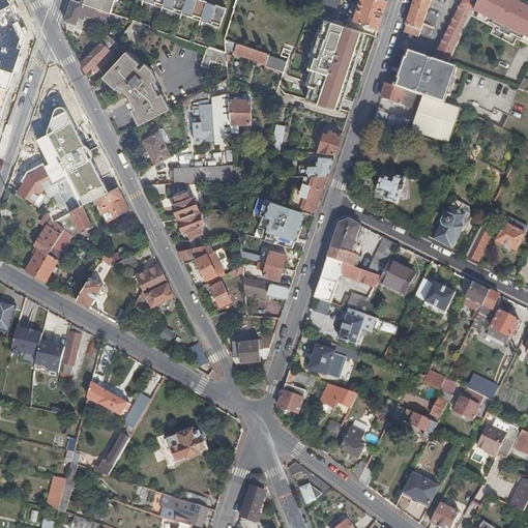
[(70,0),(64,20),(75,24),(77,17),(82,19),(84,12),(92,16),(95,7),(80,2),(74,0),(70,0)]
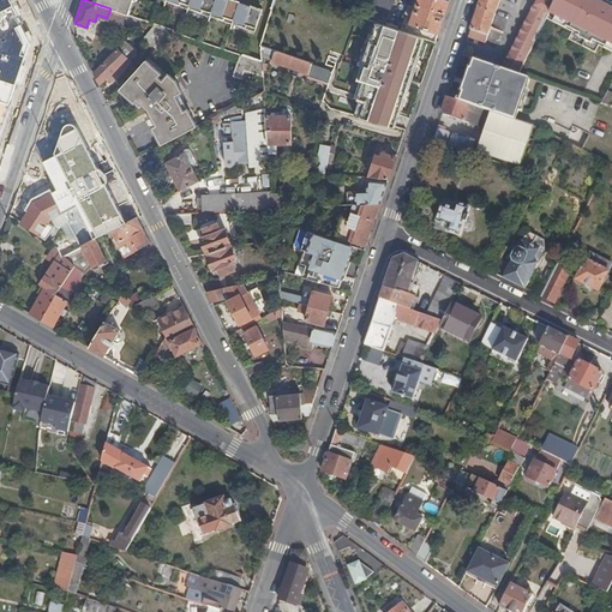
[(94,0),(93,3),(111,9),(123,13),(127,15),(133,0),(94,0)]
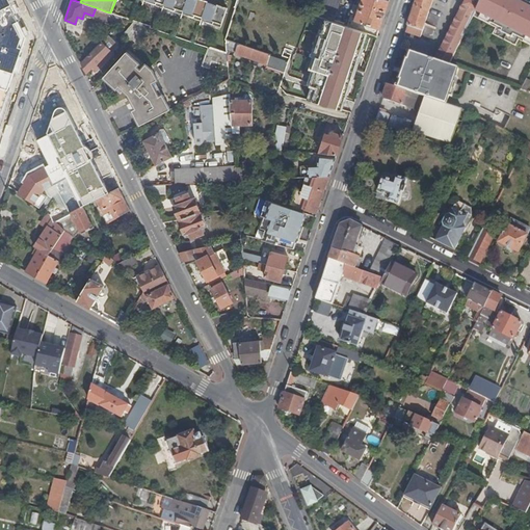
[(142,0),(218,26),(224,6),(206,0),(142,0)]
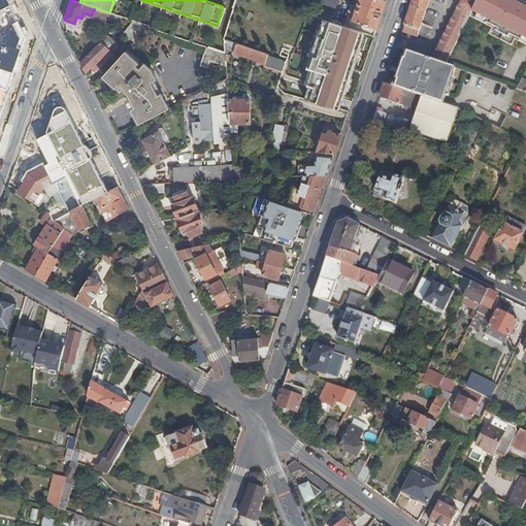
[(314,0),(308,14),(322,19),(330,0),(314,0)]
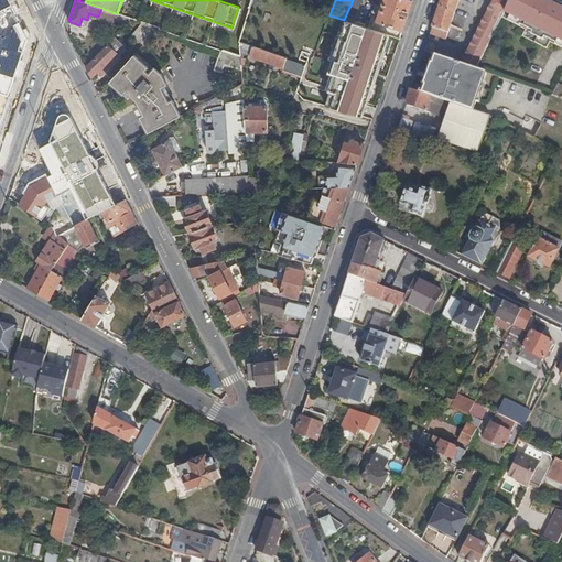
[(401,29),(411,1),(407,0),(385,0),(384,4),(379,3),(378,7),(375,6),(373,12),(380,14),(378,21),(401,29)]
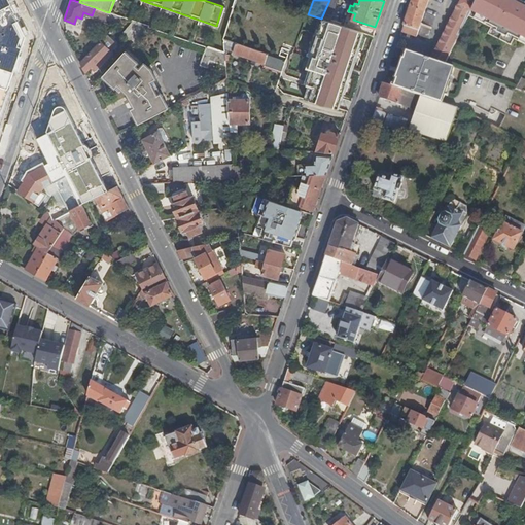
[(468,15),(476,0),(410,0),(400,31),(426,39),(435,10),(426,6),(428,0),(466,0),(466,1),(463,0),(460,0),(430,59),(445,64),(468,15)]
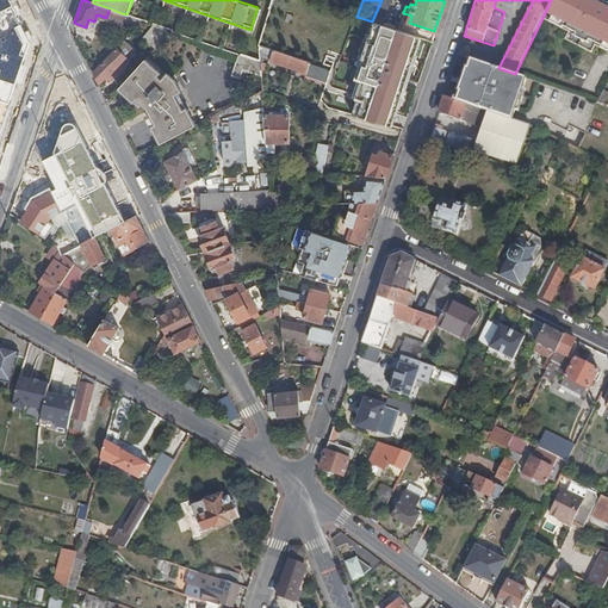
[(551,0),(543,18),(569,31),(565,38),(590,50),(594,44),(607,50),(607,0),(607,1),(605,0),(551,0)]
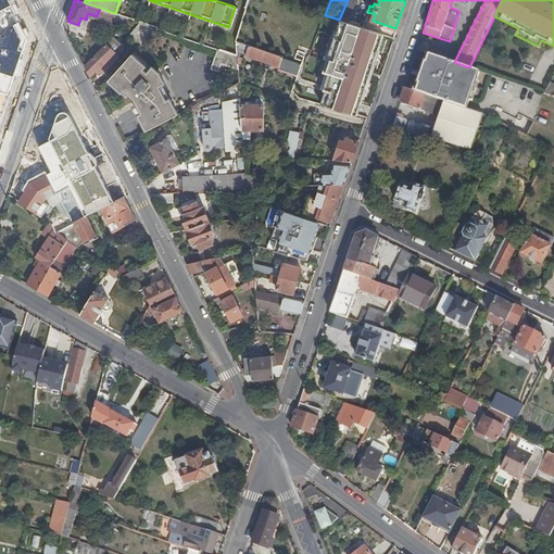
[(235,7),(228,27),(230,27),(237,8),(235,7)]
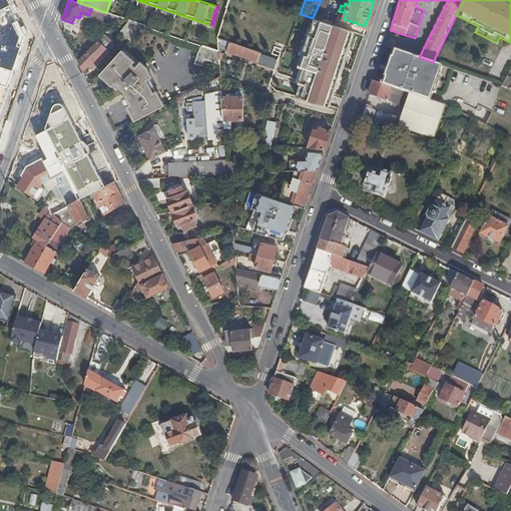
[(102,11),(92,7),(89,15),(100,18),(102,11)]
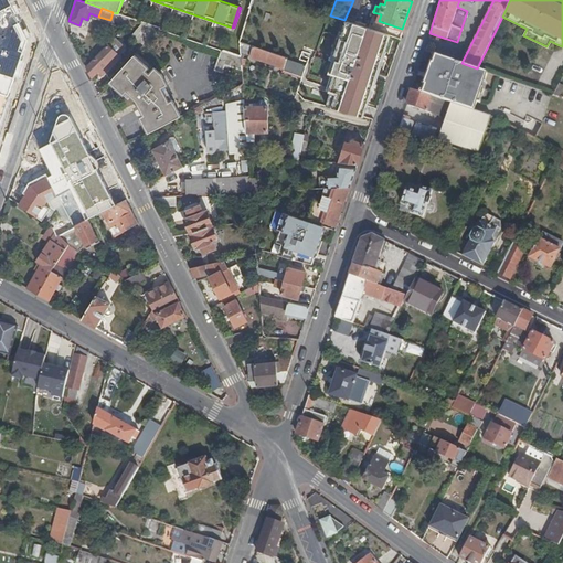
[(117,13),(113,12),(110,20),(123,24),(125,17),(117,13)]
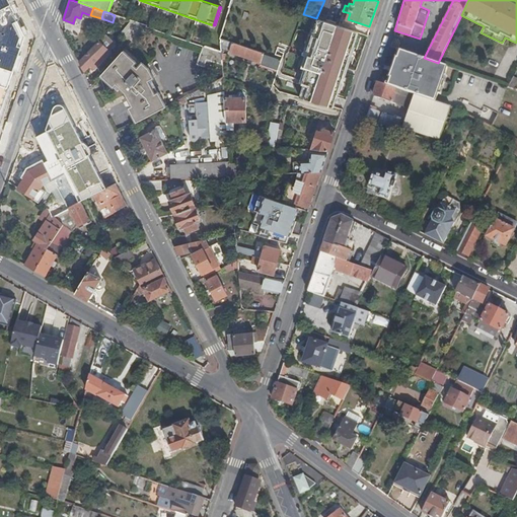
[(26,33),(31,34),(35,18),(14,14),(10,37),(24,40),(26,33)]
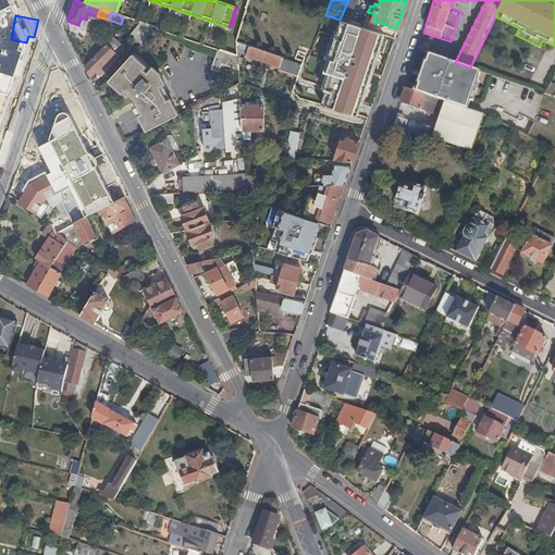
[(382,35),(341,21),(324,72),(330,74),(320,105),(356,115),(382,35)]
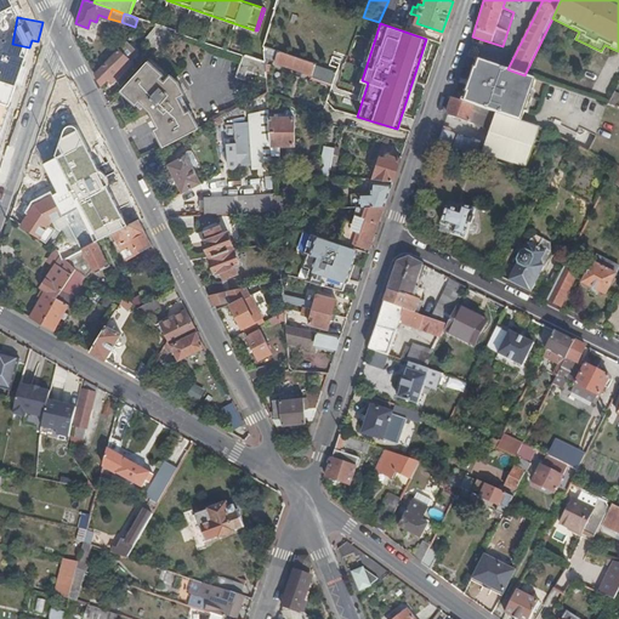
[(146,38),(155,49),(174,30),(157,24),(146,38)]
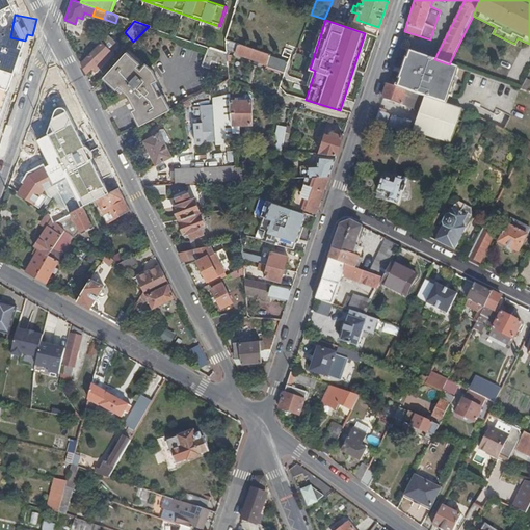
[(0,55),(8,34),(0,31),(0,55)]
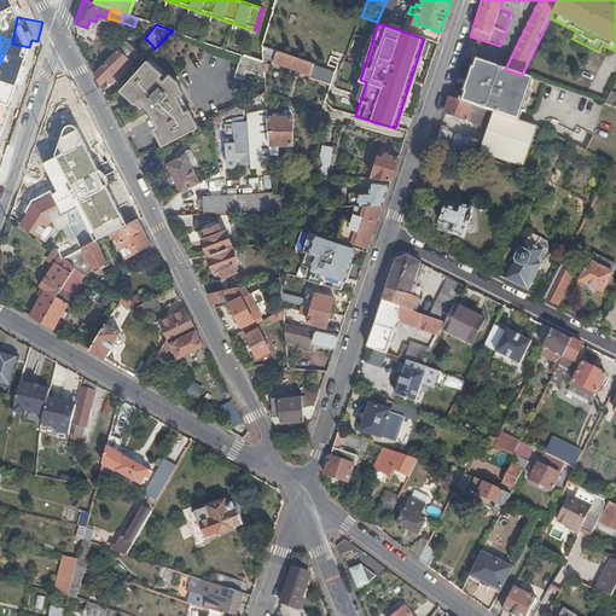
[(271,50),(260,46),(260,50),(261,54),(273,57),(272,62),(309,74),(313,64),(271,50)]
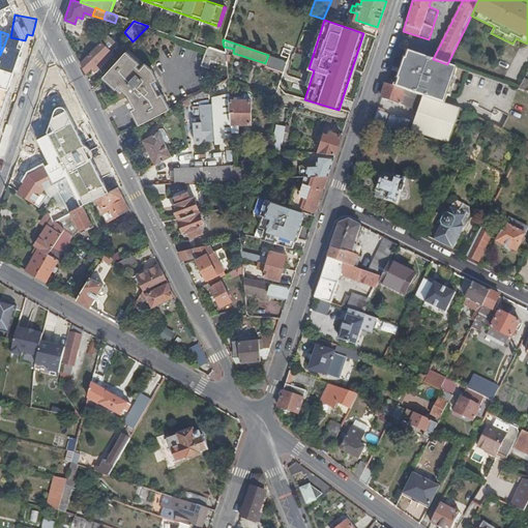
[(79,61),(85,71),(91,65),(95,69),(112,53),(99,40),(79,61)]
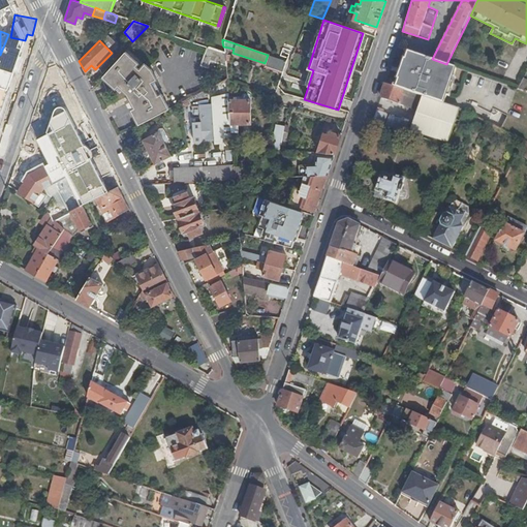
[(223,60),(223,51),(207,47),(204,54),(223,60)]
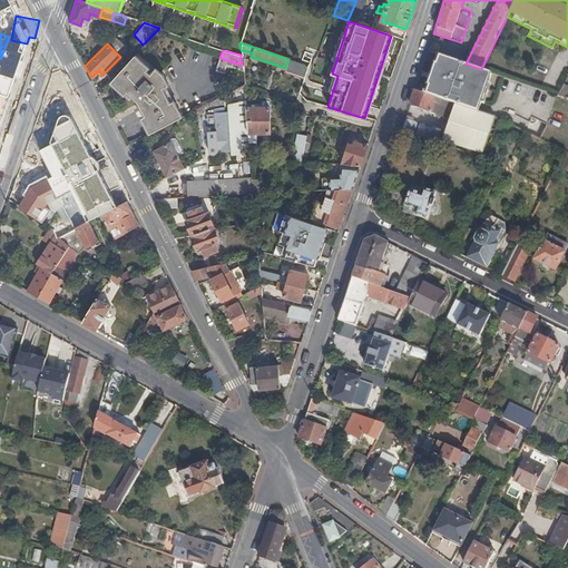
[(426,94),(477,111),(490,71),(481,69),(466,64),(439,55),(436,64),(434,62),(427,85),(428,86),(426,94)]
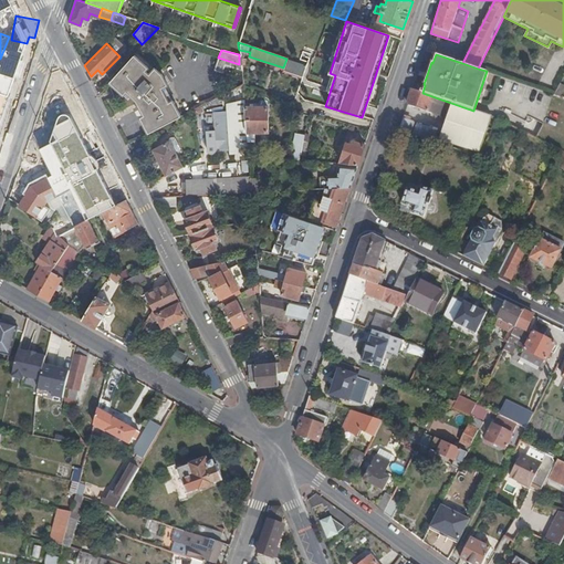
[(169,121),(179,116),(170,100),(167,102),(160,89),(165,85),(160,76),(152,68),(148,71),(133,55),(107,83),(124,98),(128,94),(134,98),(143,114),(138,116),(146,133),(169,121)]
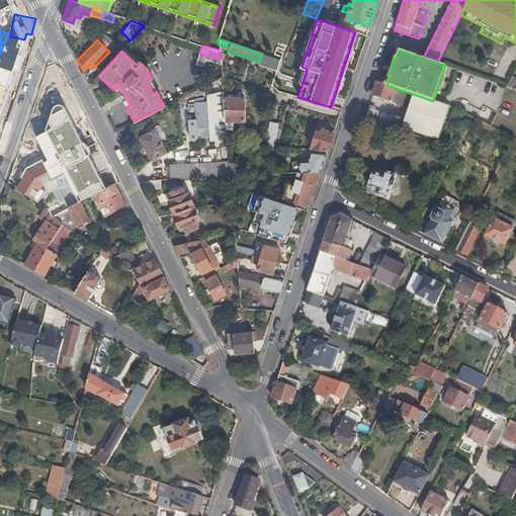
[(220,64),(219,59),(199,53),(195,64),(202,66),(205,60),(220,64)]
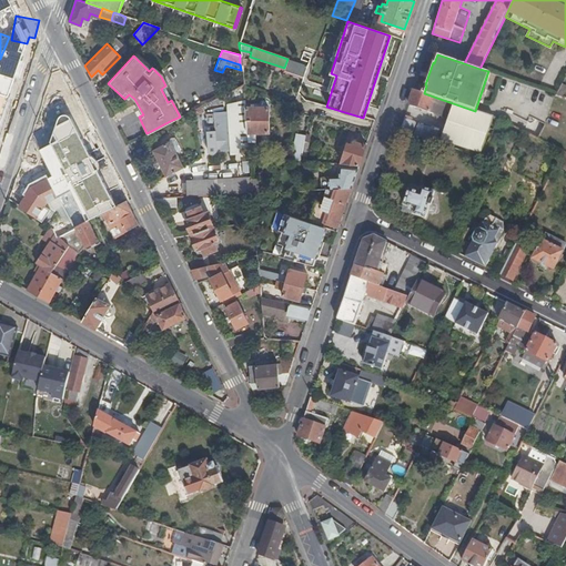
[(287,66),(303,71),(305,64),(290,59),(287,66)]
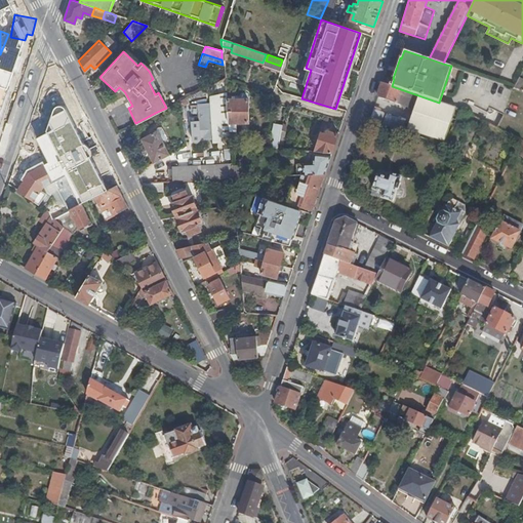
[(43,71),(54,90),(67,84),(55,64),(43,71)]
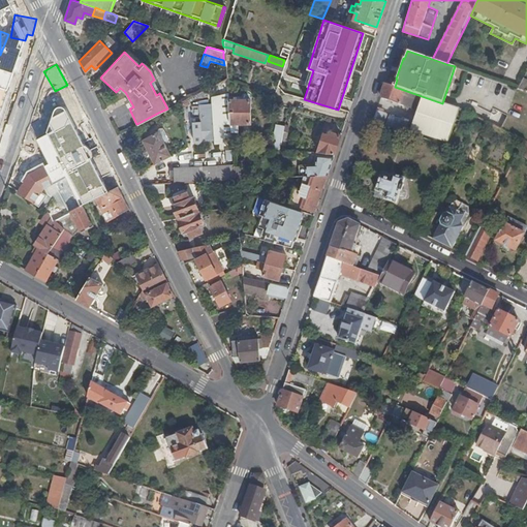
[(0,85),(18,91),(20,85),(12,82),(14,75),(0,69),(0,85)]
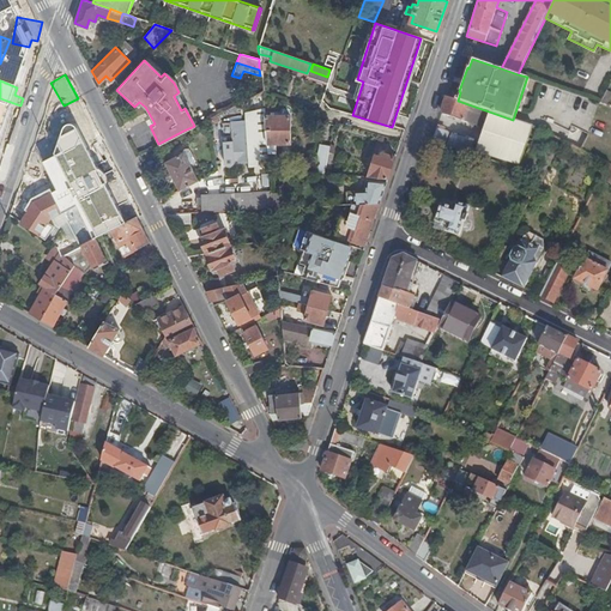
[(436,123),(430,140),(442,144),(443,140),(519,165),(537,128),(513,120),(458,101),(445,97),(440,113),(478,126),(473,139),(442,128),(442,126),(436,123)]
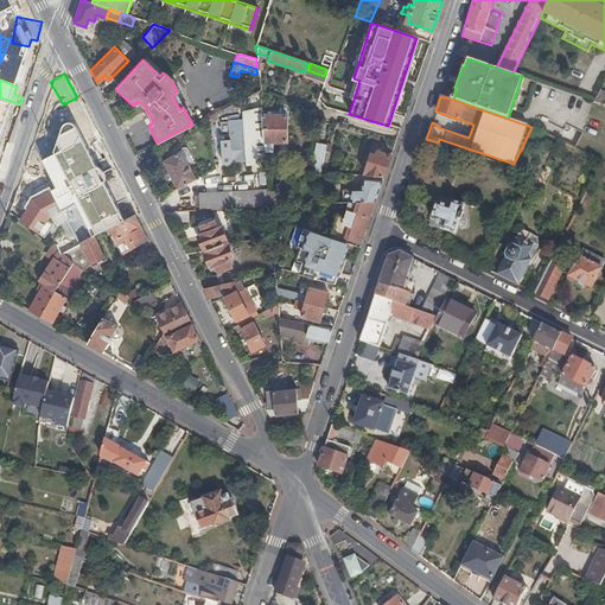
[(261,116),(260,110),(241,112),(241,120),(244,161),(244,165),(265,165),(263,144),(261,116)]
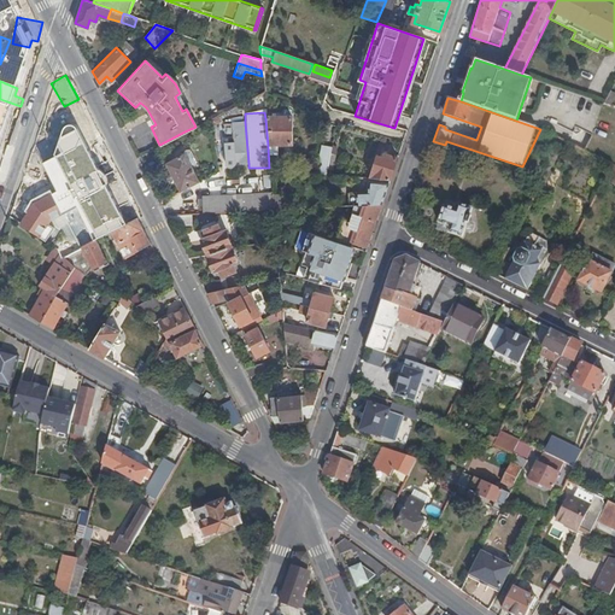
[(291,117),(265,118),(268,146),(292,145),(291,117)]
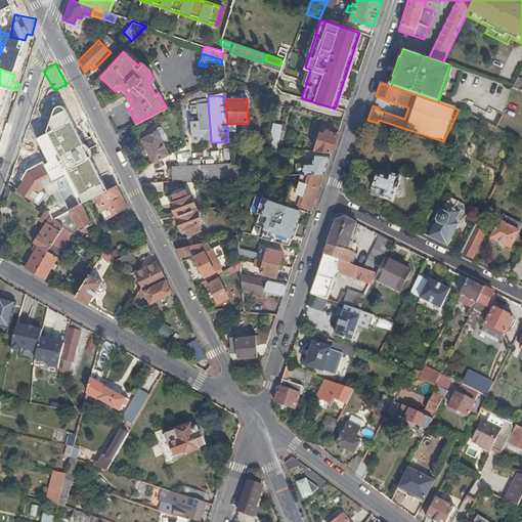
[(46,130),(35,135),(47,159),(42,162),(49,175),(53,181),(64,175),(80,204),(94,197),(109,189),(64,104),(60,103),(56,103),(53,105),(46,130)]
